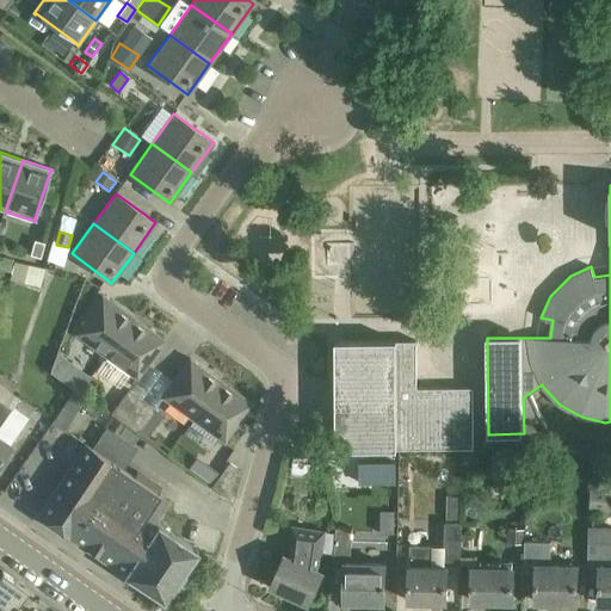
[(39,258),(44,242),(34,240),(30,254),(39,258)]
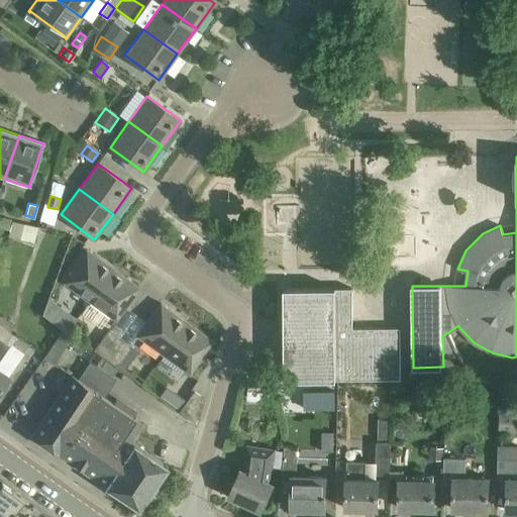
[(36,226),(12,220),(8,236),(32,242),(36,226)]
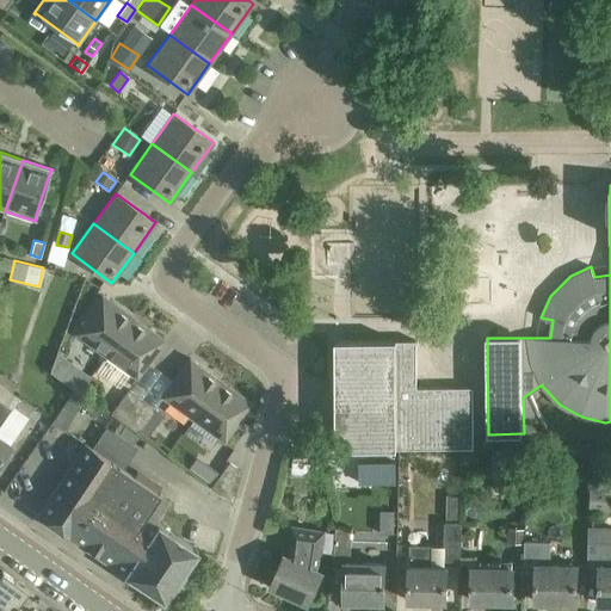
[(74,333),(104,356),(133,316),(103,295),(74,333)]
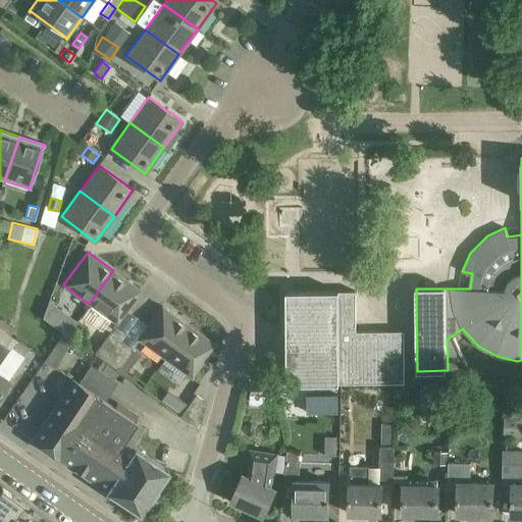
[(113,270),(89,304),(117,323),(141,291),(113,270)]
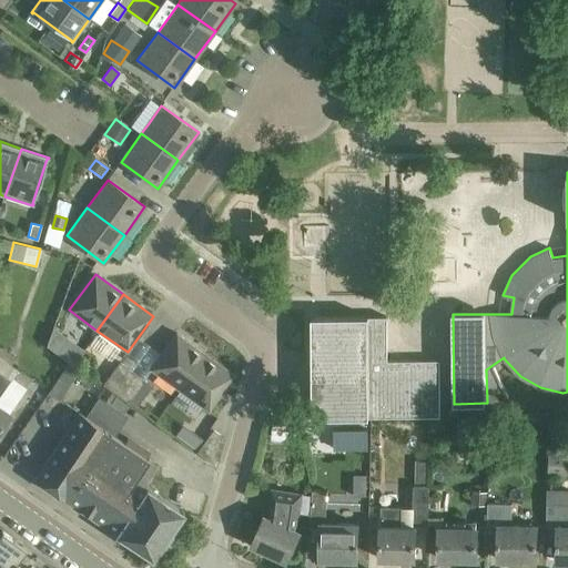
[(368,316),(312,316),(312,317),(313,317),(314,416),(313,416),(313,417),(440,416),(440,359),(388,359),(387,316),(368,316)]
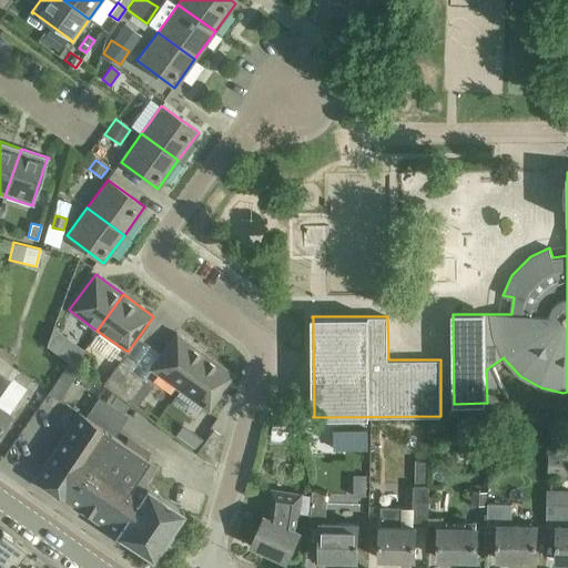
[(204,353),(176,333),(151,368),(179,389),(204,353)]
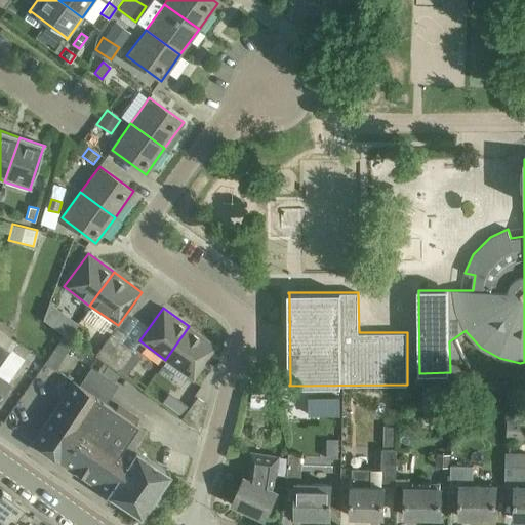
[(54,325),(69,335),(77,323),(63,313),(54,325)]
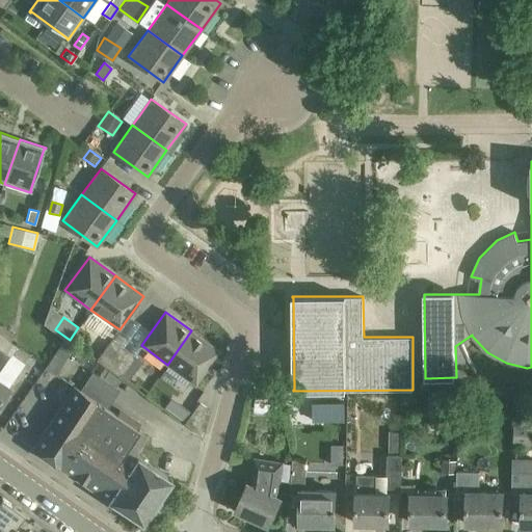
[(167,365),(195,384),(219,351),(191,330),(167,365)]
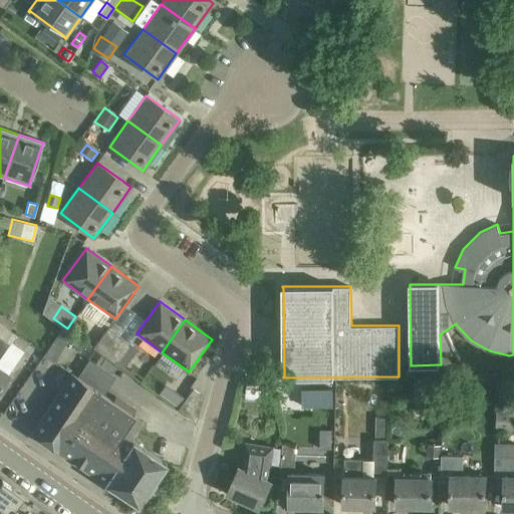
[(8,373),(7,373),(24,350),(11,341),(10,343),(4,339),(0,336),(0,327),(1,325),(0,324),(0,383),(4,378),(8,373)]
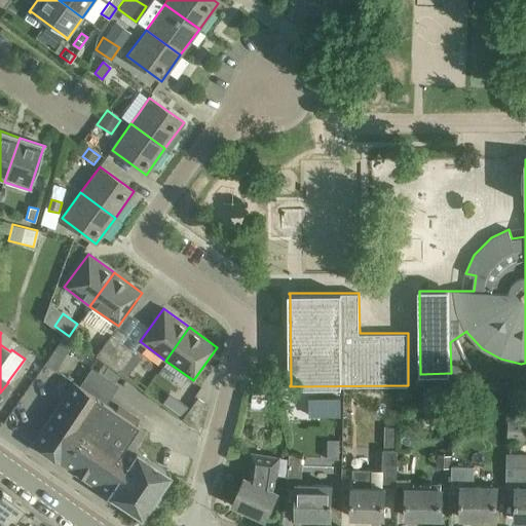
[(106,364),(121,342),(110,335),(108,338),(101,348),(95,355),(106,364)]
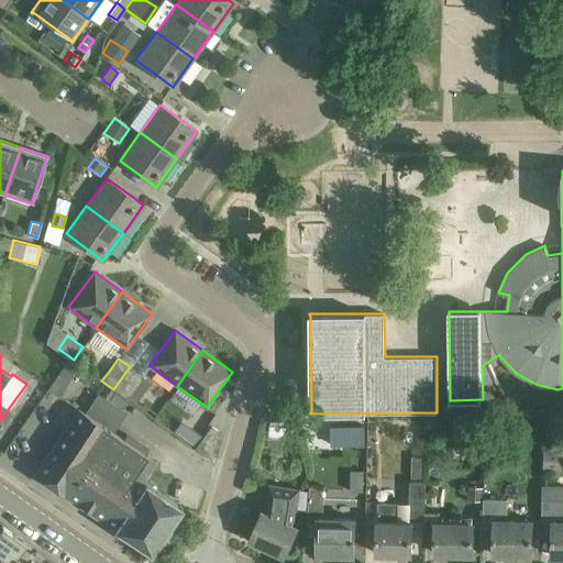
[(113,389),(116,392),(125,399),(128,397),(143,375),(130,366),(113,389)]
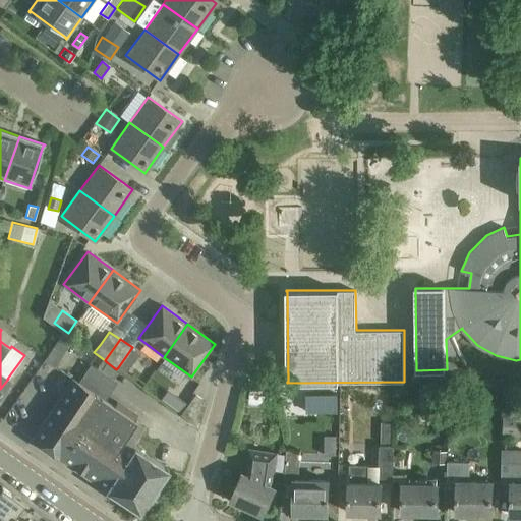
[(132,347),(118,367),(125,372),(140,353),(132,347)]
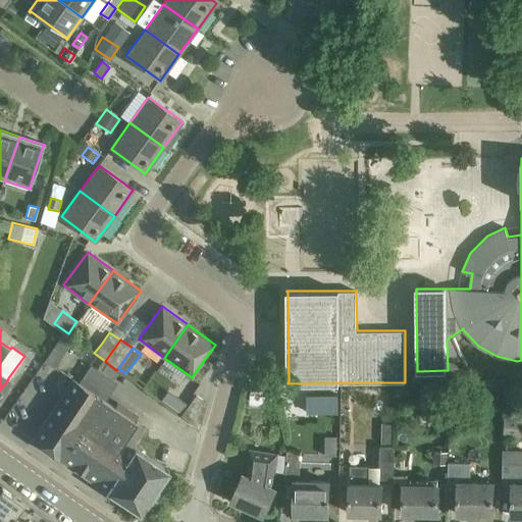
[(93,361),(83,372),(106,394),(116,383),(93,361)]
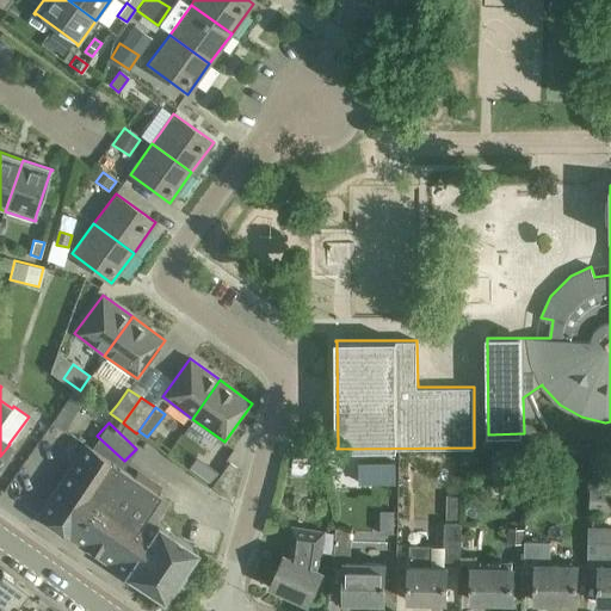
[(161,494),(139,479),(86,444),(38,516),(124,573),(124,574),(125,575),(127,574),(162,599),(161,599),(164,600),(166,598),(165,598),(176,582),(184,572),(183,571),(196,551),(196,553),(197,550),(155,522),(170,500),(160,494),(161,494)]
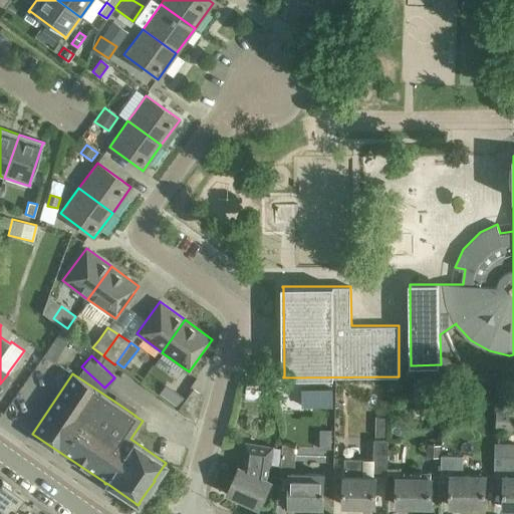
[(389,379),(390,392),(398,391),(398,379),(389,379)]
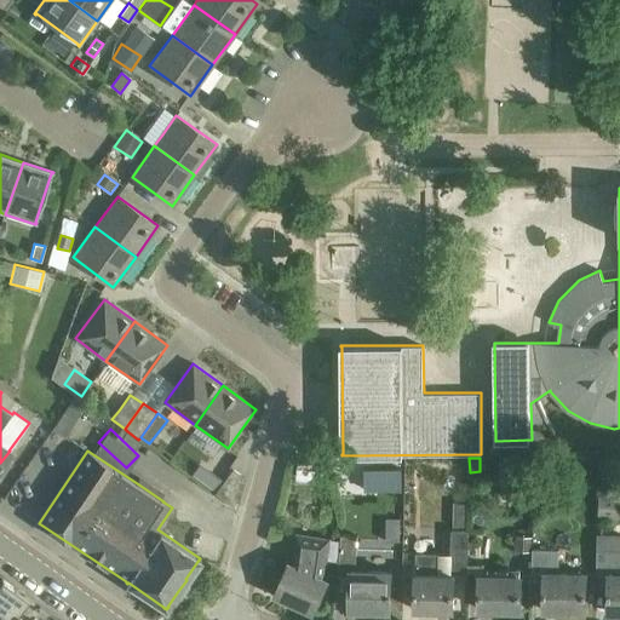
[(619,458),(604,458),(603,475),(619,476),(619,458)]
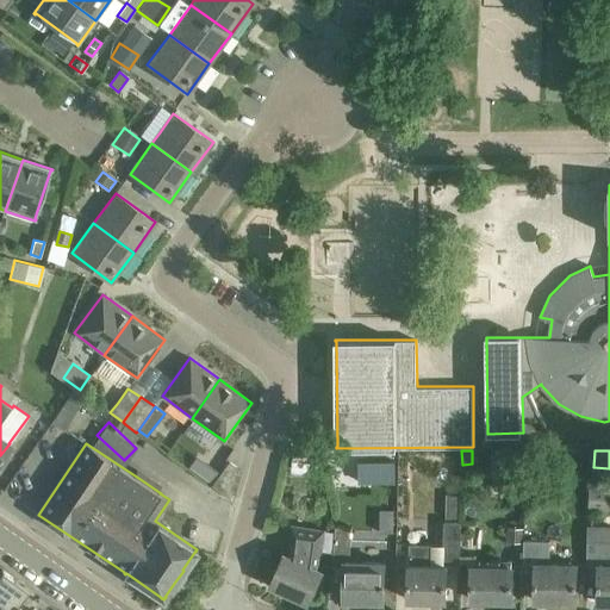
[(359,459),(359,480),(394,480),(394,459),(359,459)]
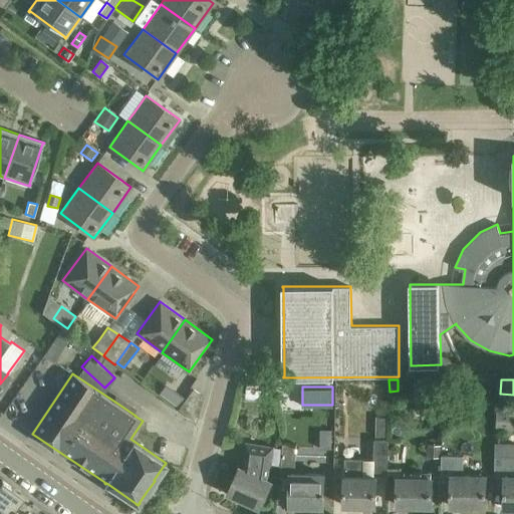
[(178,409),(196,423),(203,397),(193,389),(186,399),(178,409)]
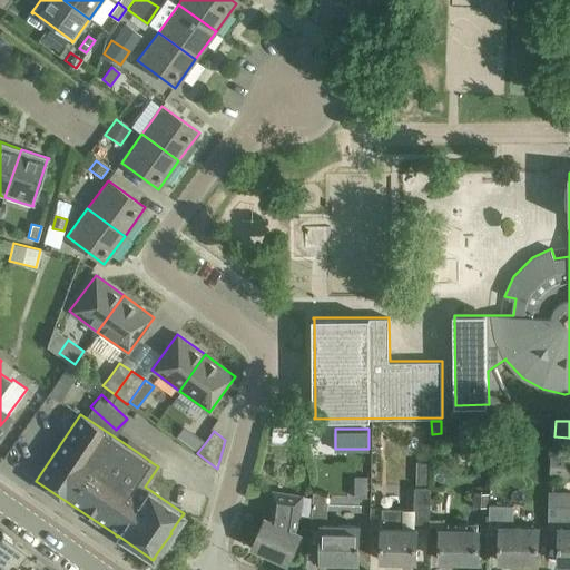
[(197,453),(206,442),(195,434),(186,446),(197,453)]
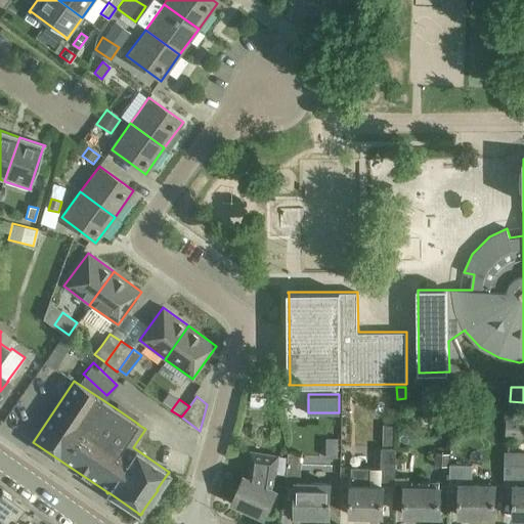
[(507,434),(523,435),(523,417),(508,416),(507,434)]
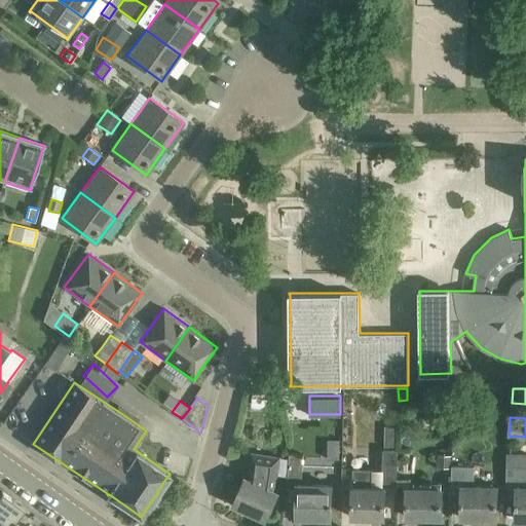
[(382,430),(381,448),(398,449),(399,431),(382,430)]
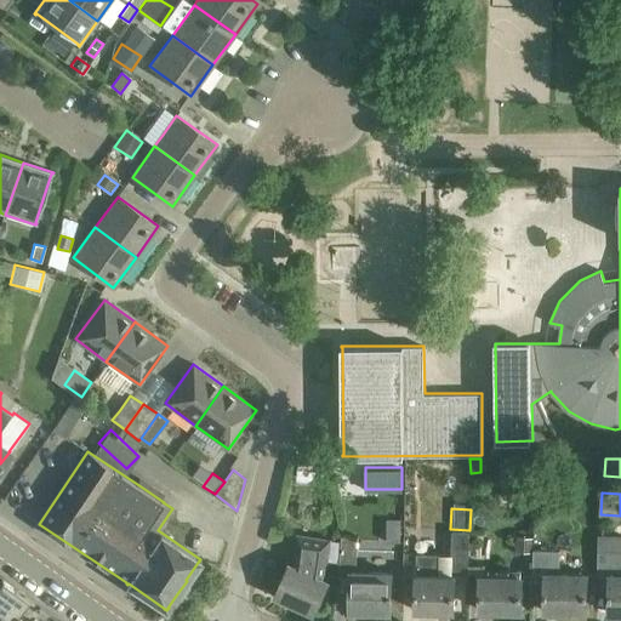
[(388,518),(388,541),(402,541),(402,518),(388,518)]
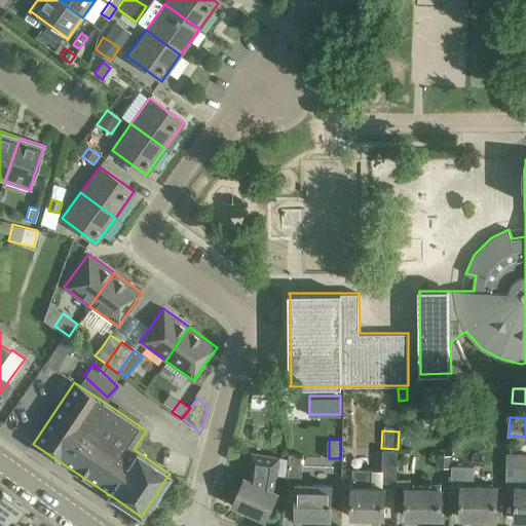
[(383,450),(383,481),(398,482),(398,450),(383,450)]
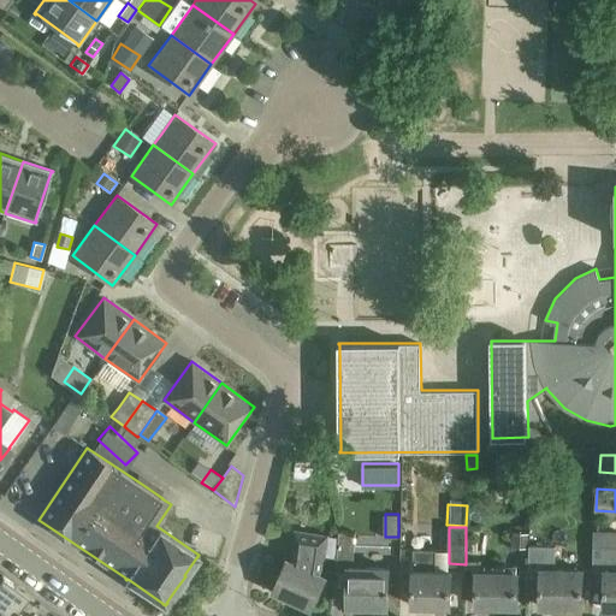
[(337,557),(338,537),(330,535),(295,529),(291,554),(289,560),(288,558),(273,590),(295,599),(306,604),(307,605),(313,606),(323,585),(326,576),(321,574),(324,569),(326,556),(337,557)]
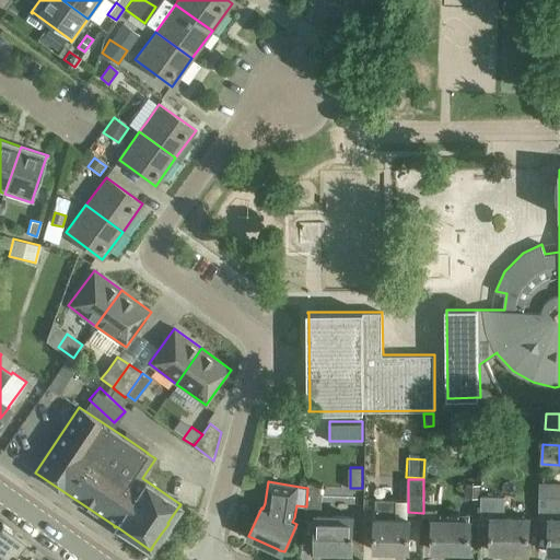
[(559,481),(541,481),(540,497),(540,520),(550,520),(549,552),(559,551),(559,481)]
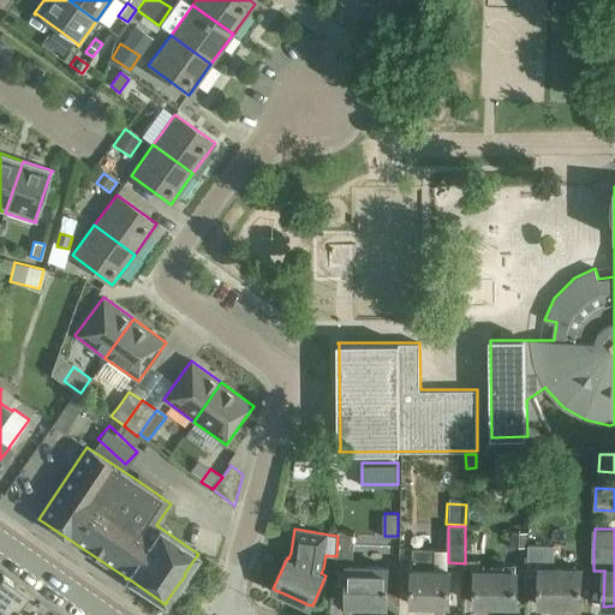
[(354,532),(338,530),(338,536),(336,556),(336,559),(353,560),(354,532)]
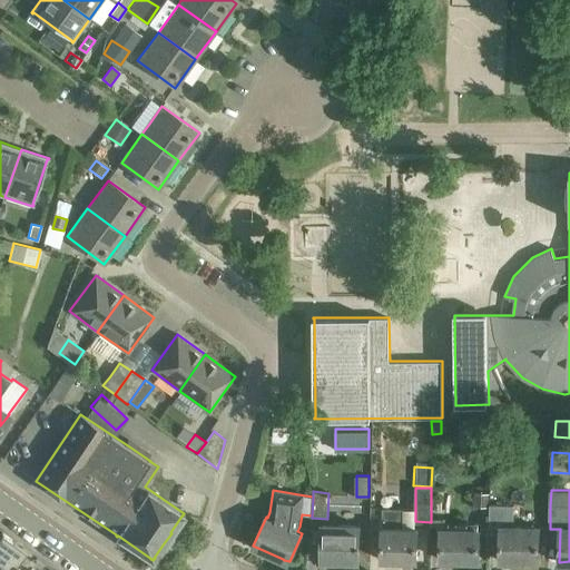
[(489,492),(475,492),(474,507),(488,505),(489,492)]
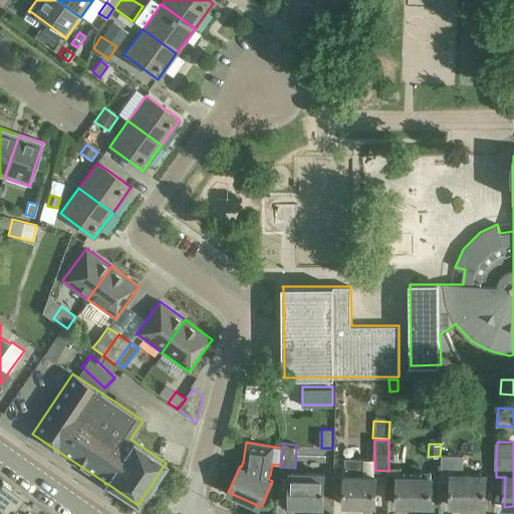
[(451,505),(486,506),(487,476),(464,475),(464,455),(443,454),(442,476),(452,476),(451,505)]
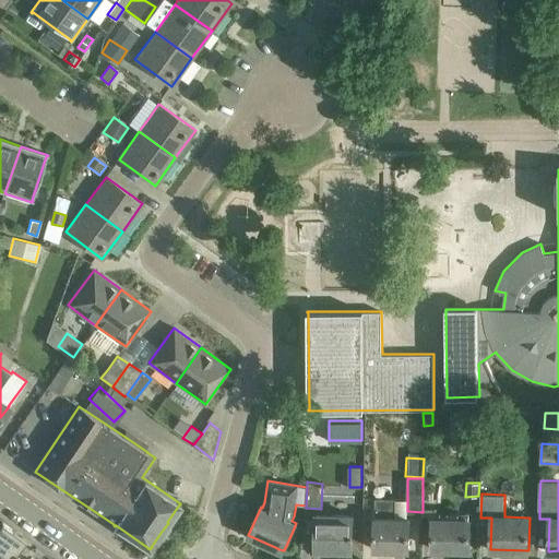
[(373,549),(409,550),(409,516),(394,516),(394,499),(375,499),(373,549)]
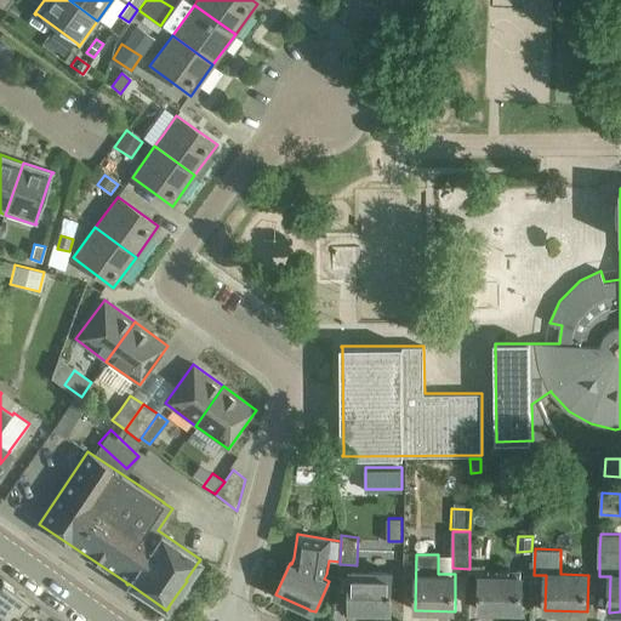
[(389,611),(392,611),(393,574),(352,571),(349,610),(368,611),(369,607),(391,607),(389,611)]
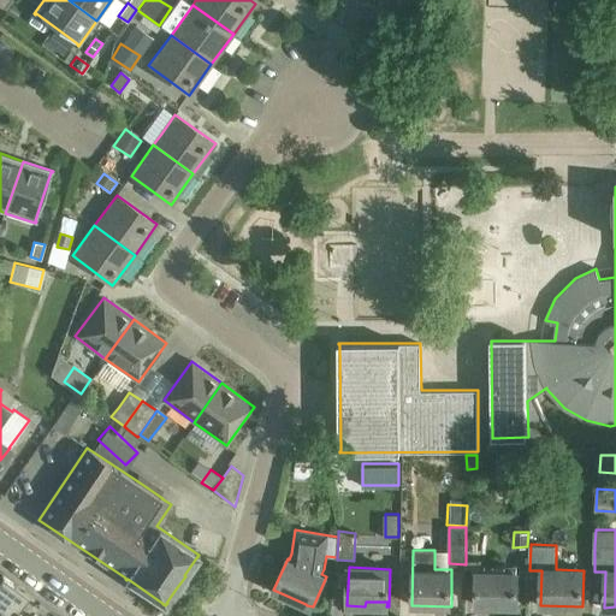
[(477,572),(477,605),(517,605),(519,573),(477,572)]
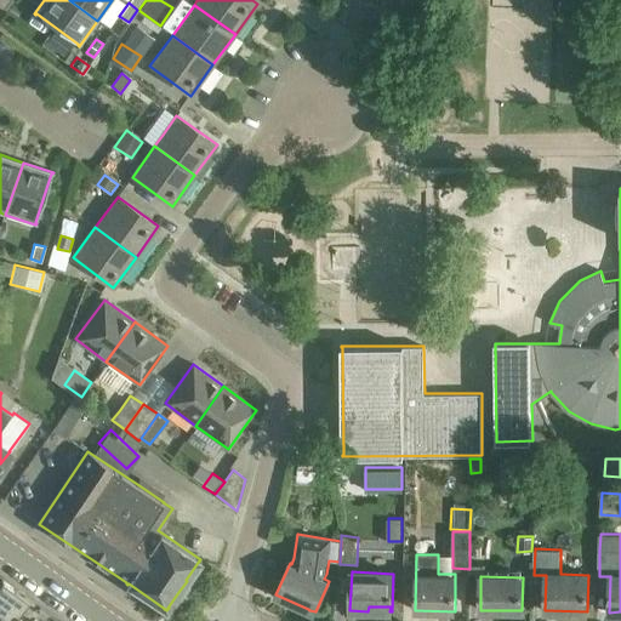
[(0,620),(21,620),(17,617),(20,615),(18,614),(28,599),(15,590),(3,581),(1,580),(0,581),(0,620)]
